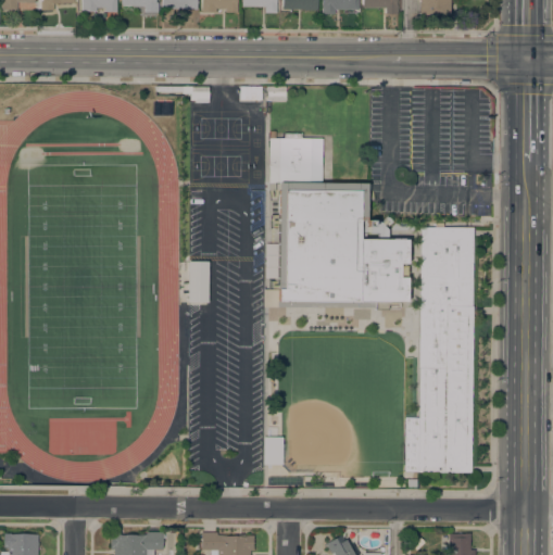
[(36,0),(36,3),(27,3),(27,2),(19,2),(19,11),(2,11),(2,0),(36,0)]
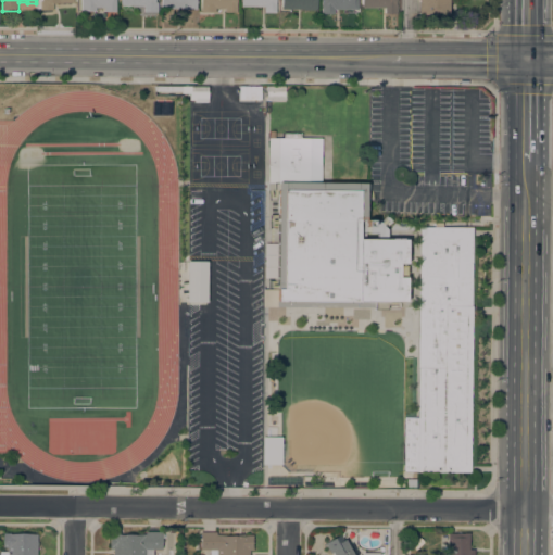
[(75,0),(75,3),(65,3),(65,4),(55,3),(55,11),(42,10),(42,2),(44,2),(44,0),(75,0)]
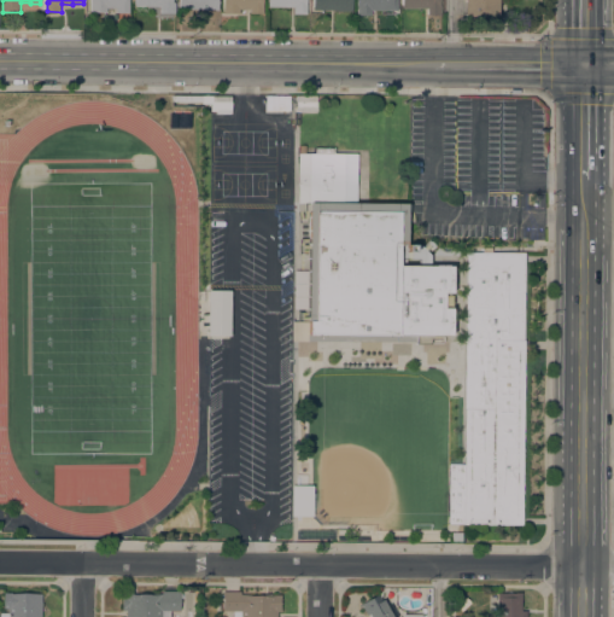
[(132,0),(132,13),(118,13),(118,9),(109,9),(109,13),(92,13),(92,0),(132,0)]
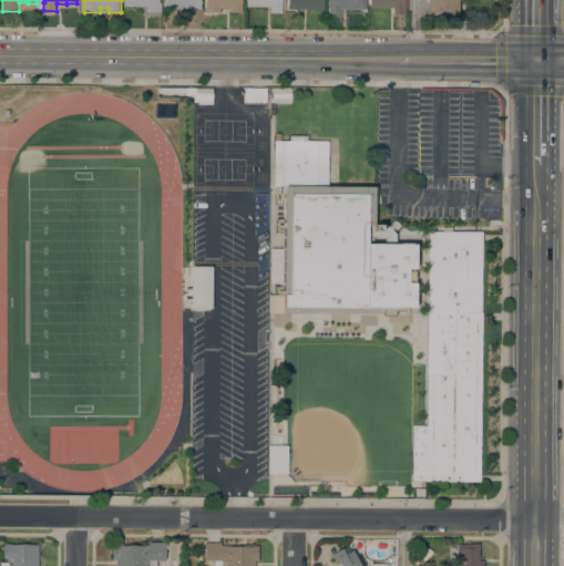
[(160,0),(160,3),(163,3),(163,12),(149,12),(149,7),(125,7),(125,0),(160,0)]
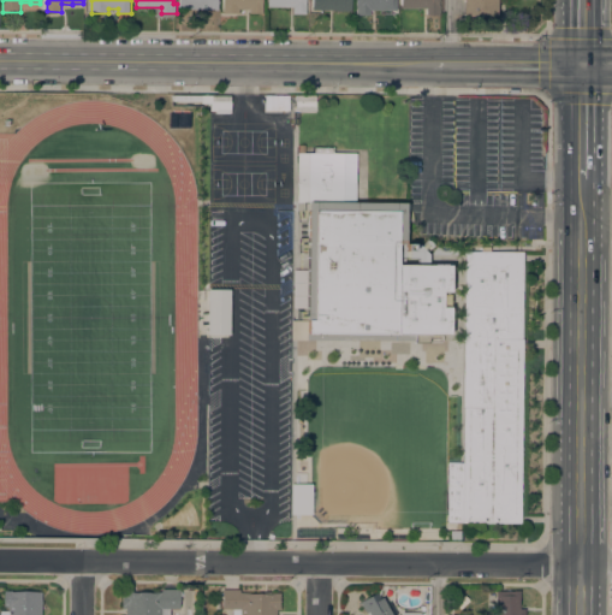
[(219,0),(219,11),(180,10),(180,0),(219,0)]
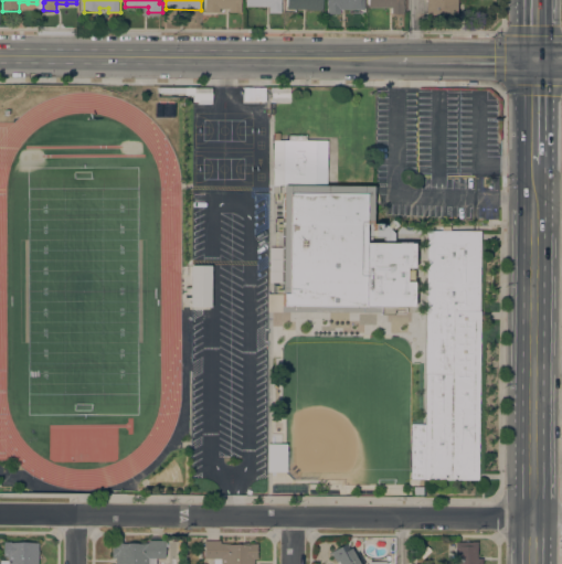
[(242,0),(242,13),(231,12),(231,9),(221,9),(221,13),(207,12),(207,0),(242,0)]
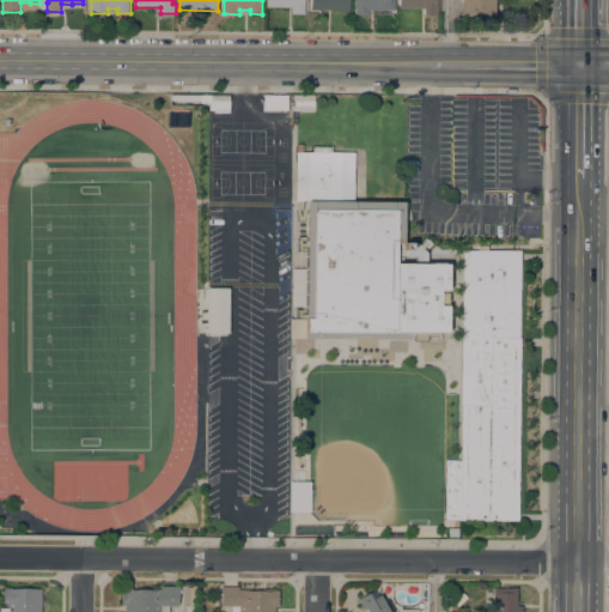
[(305,0),(305,14),(293,14),(293,7),(268,7),(268,0),(305,0)]
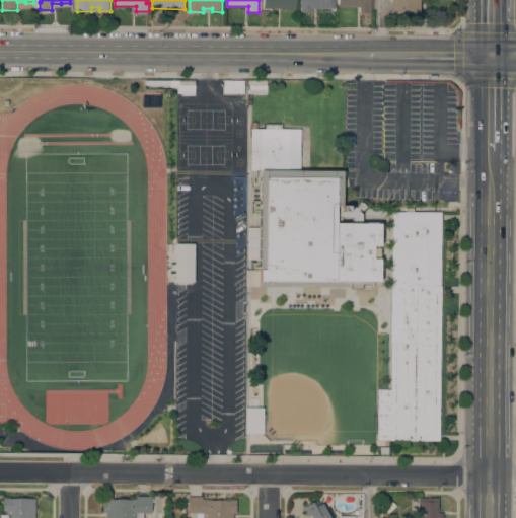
[(297,0),(297,10),(286,10),(286,9),(265,9),(265,0),(297,0)]
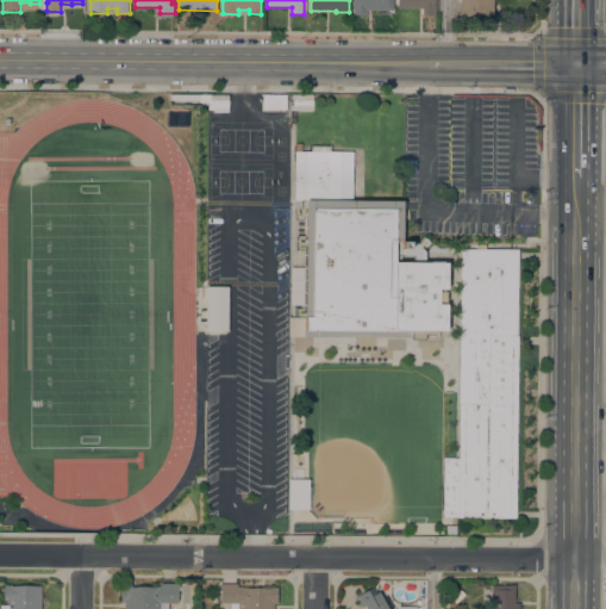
[(394,0),(394,11),(368,11),(368,16),(355,16),(355,0),(394,0)]
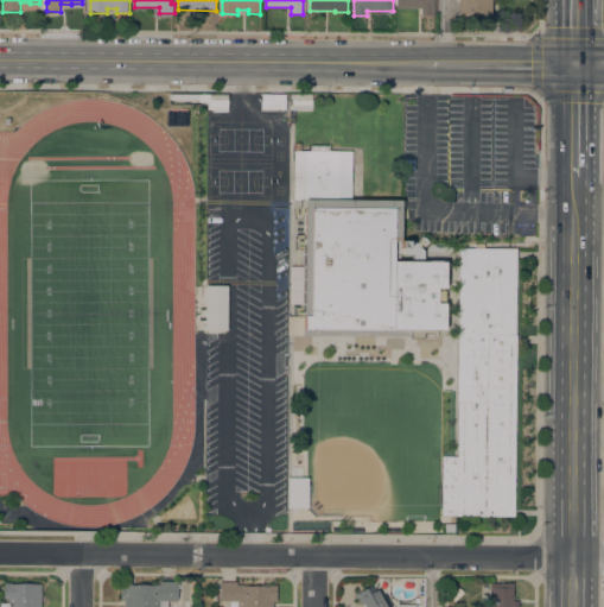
[(434,0),(434,16),(423,16),(423,8),(398,8),(398,0),(434,0)]
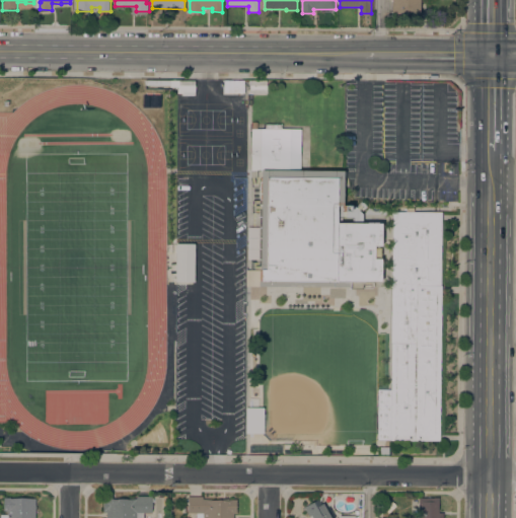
[(420,0),(420,14),(392,14),(392,0),(420,0)]
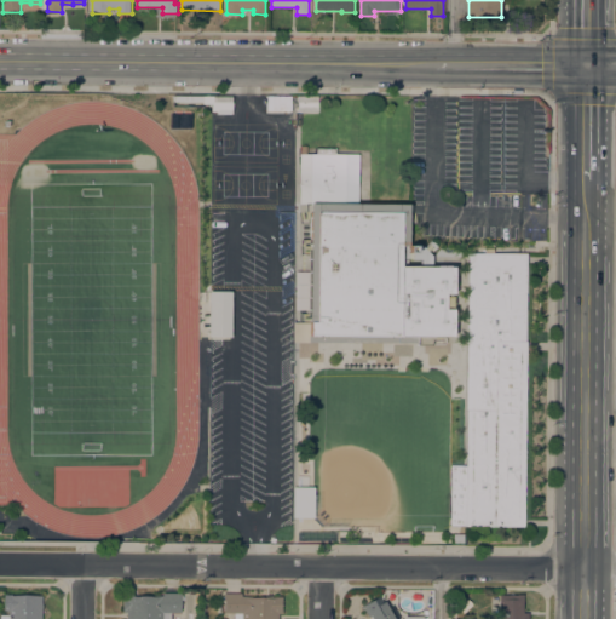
[(234,97),(234,103),(235,103),(235,115),(219,115),(219,113),(213,113),(213,104),(205,104),(205,103),(176,102),(176,97),(234,97)]
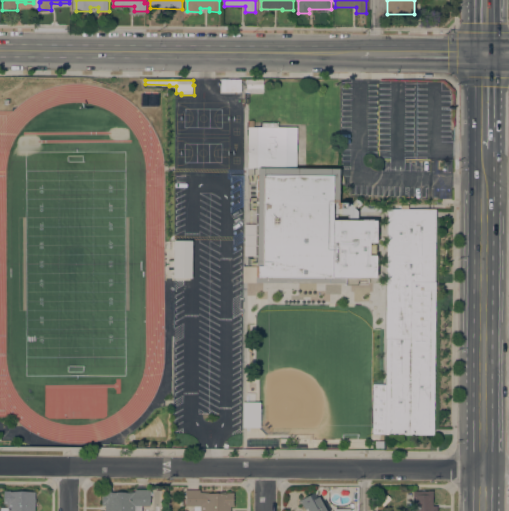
[(242,80),(242,92),(222,92),(222,80),(242,80)]
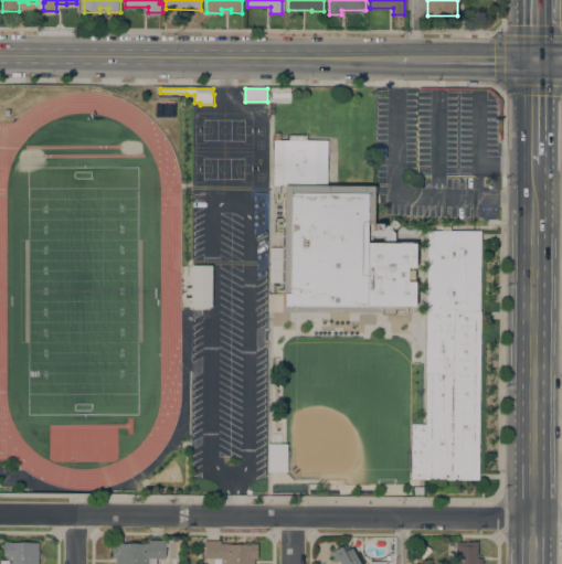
[(292,88),(292,103),(273,103),(274,88),(292,88)]
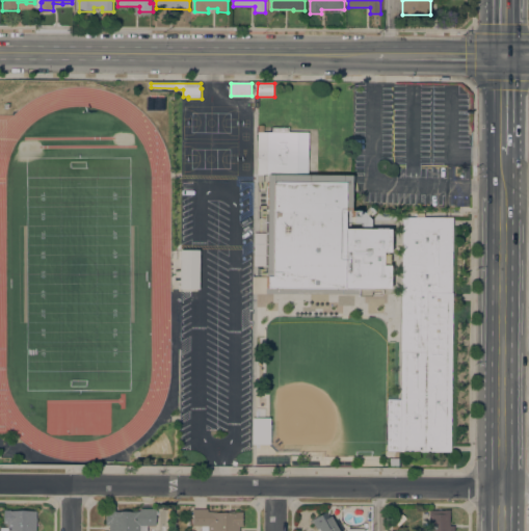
[(267,182),(264,182),(264,176),(268,176),(268,133),(272,133),(272,128),(290,128),(290,133),(309,133),(309,177),(355,177),(355,183),(351,183),(351,212),(365,212),(372,220),(372,230),(390,230),(390,289),(375,289),(375,292),(372,292),(372,297),(362,296),(362,294),(254,294),(254,277),(267,277),(267,182)]
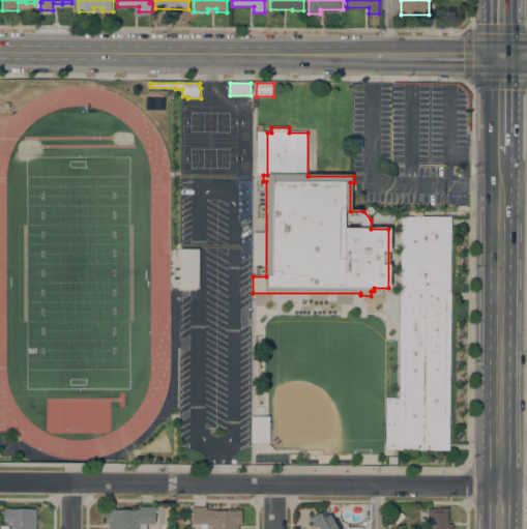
[(450,450),(400,450),(400,449),(387,449),(387,399),(401,399),(402,217),(451,217),(450,450)]
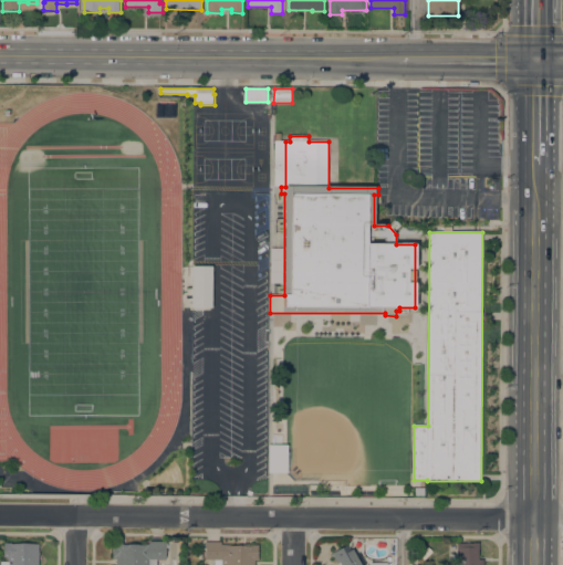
[(193,267),(214,267),(212,307),(193,307),(193,267)]
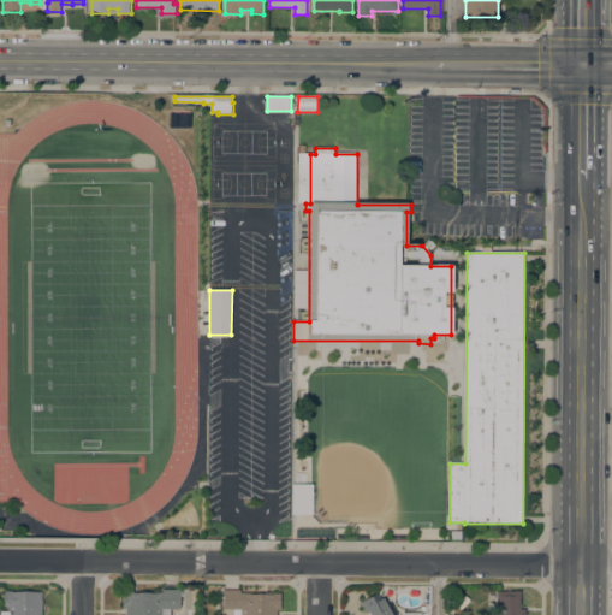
[(128,614),(128,610),(124,610),(124,592),(164,592),(164,590),(182,590),(182,610),(164,610),(164,614),(128,614)]
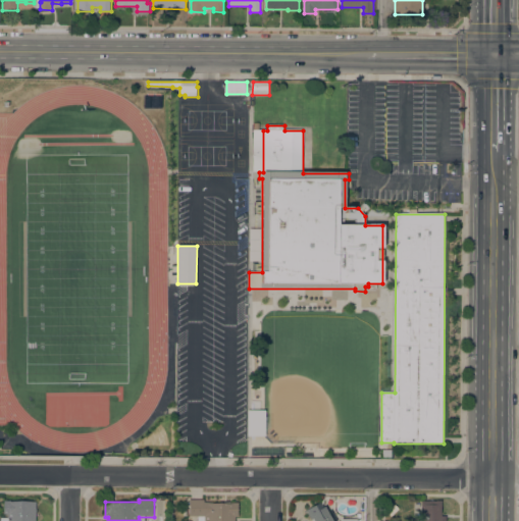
[(205,500),(205,503),(240,503),(240,517),(236,517),(236,520),(199,520),(199,517),(190,517),(190,514),(188,514),(188,509),(191,509),(191,500),(205,500)]
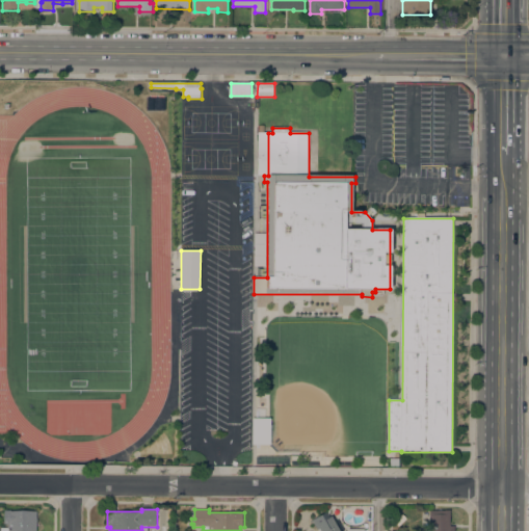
[(9,530),(9,525),(5,525),(5,510),(37,510),(37,530),(9,530)]
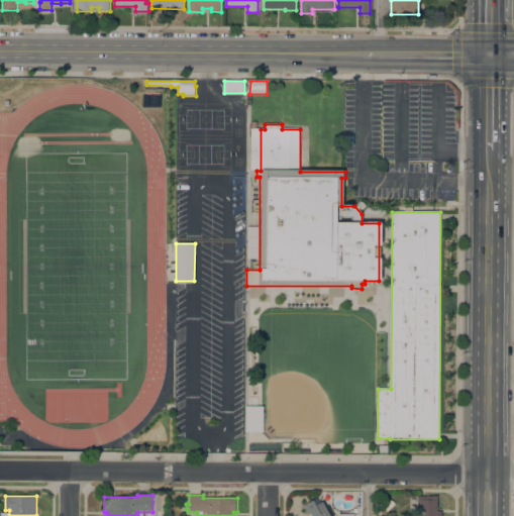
[(339,515),(356,515),(310,515),(305,506),(311,501),(320,497),(329,515),(339,515)]
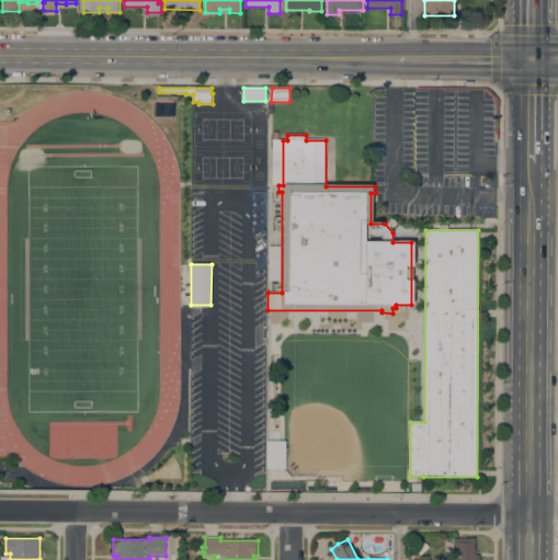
[(454,559),(454,539),(476,539),(476,556),(480,556),(480,559),(454,559)]
